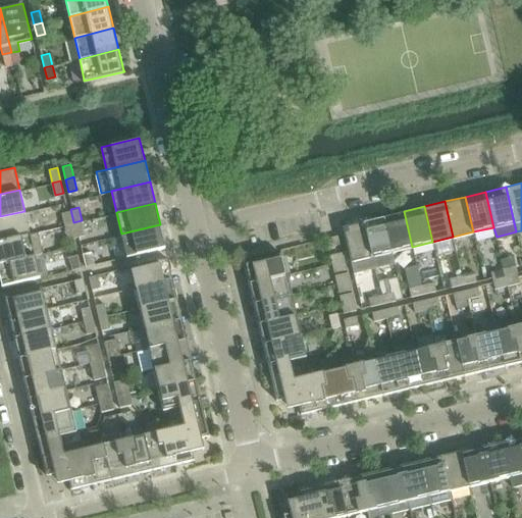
[(70,209),(61,211),(64,224),(73,222),(70,209)]
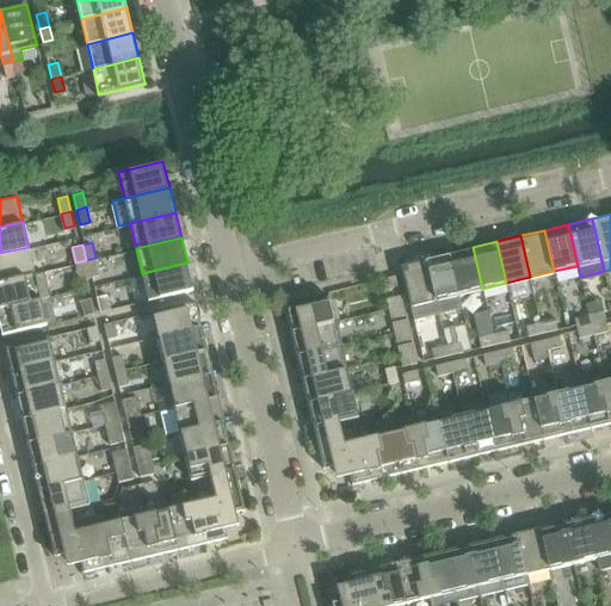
[(29,247),(0,253),(0,279),(35,272),(29,247)]
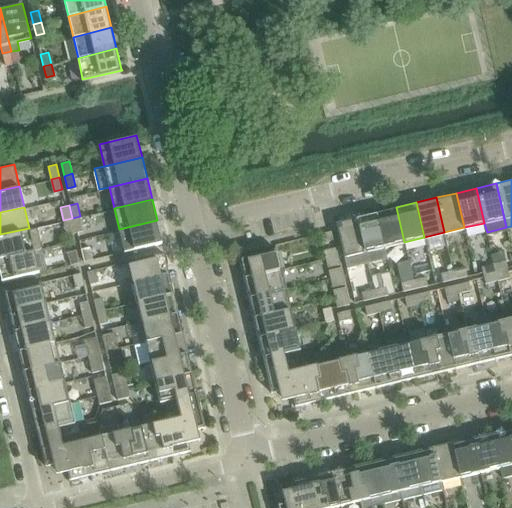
[(396,207),(376,212),(385,246),(404,242),(396,207)]
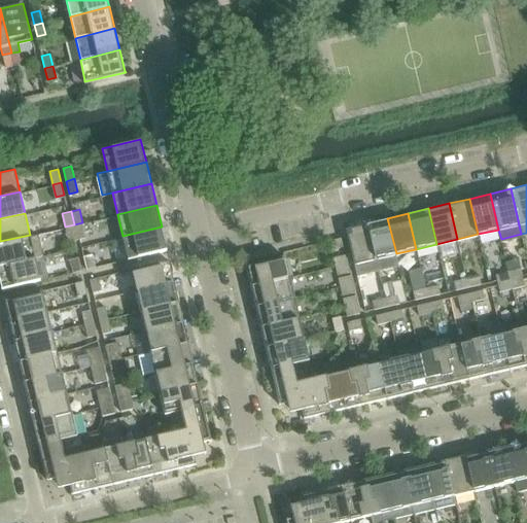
[(387,218),(367,222),(376,258),(396,253),(387,218)]
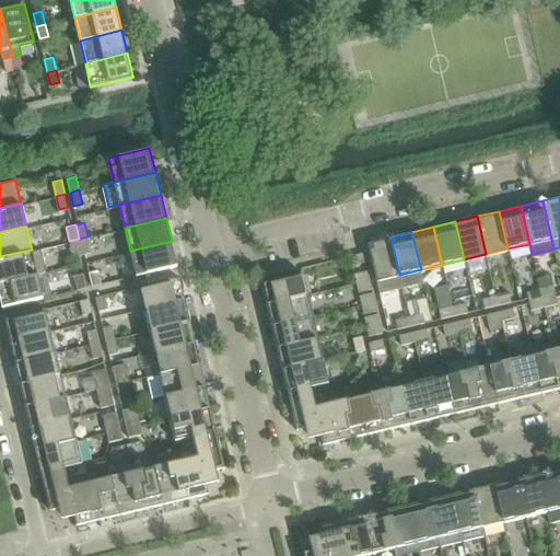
[(88,236),(79,239),(82,253),(91,251),(88,236)]
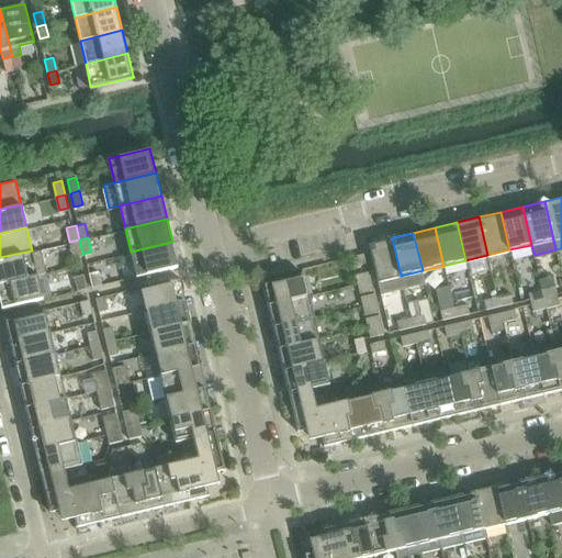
[(392,237),(369,243),(378,281),(401,276),(392,237)]
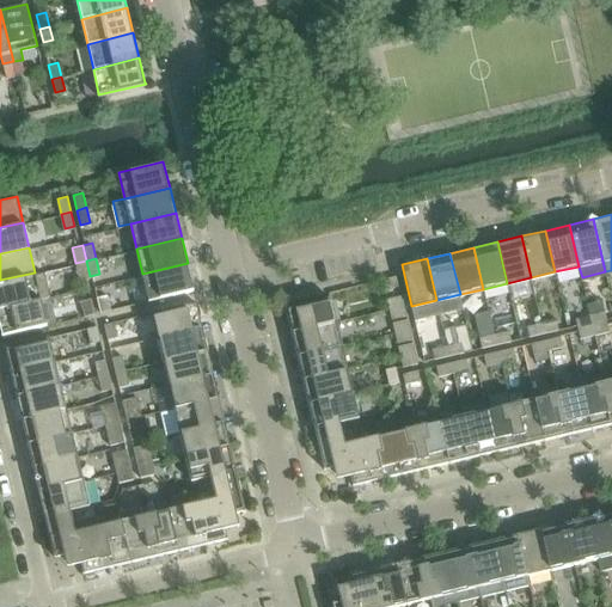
[(86,261),(75,263),(79,279),(90,276),(86,261)]
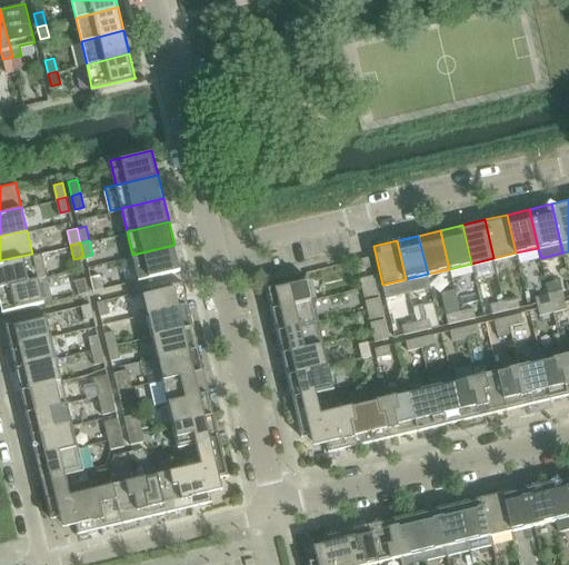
[(175,245),(132,255),(138,279),(180,269),(175,245)]
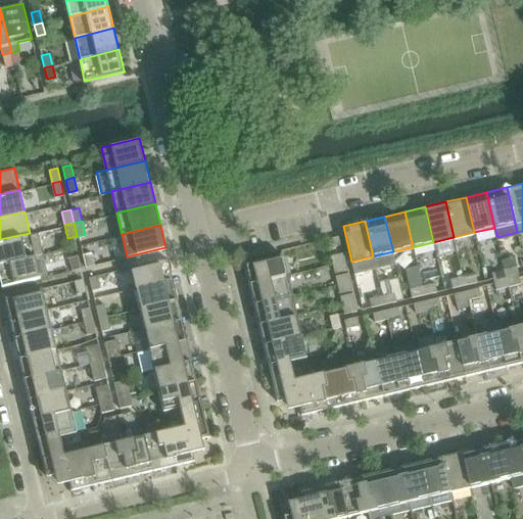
[(30,233),(0,239),(0,263),(35,254),(43,252),(38,231),(30,233)]
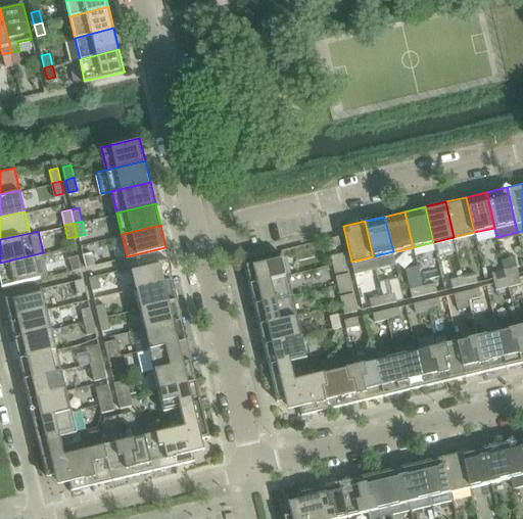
[(339,234),(327,237),(329,246),(341,243),(339,234)]
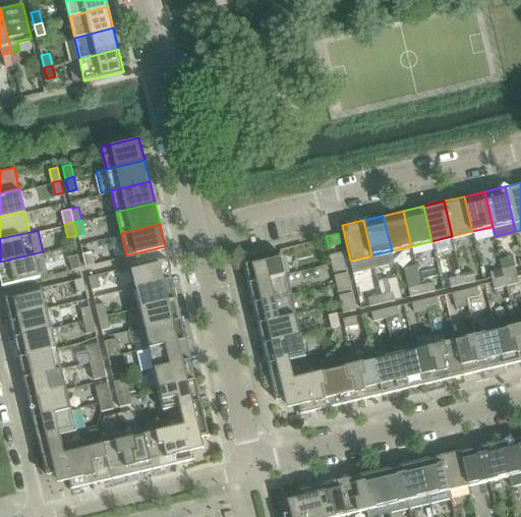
[(92,249),(82,251),(85,265),(95,263),(92,249)]
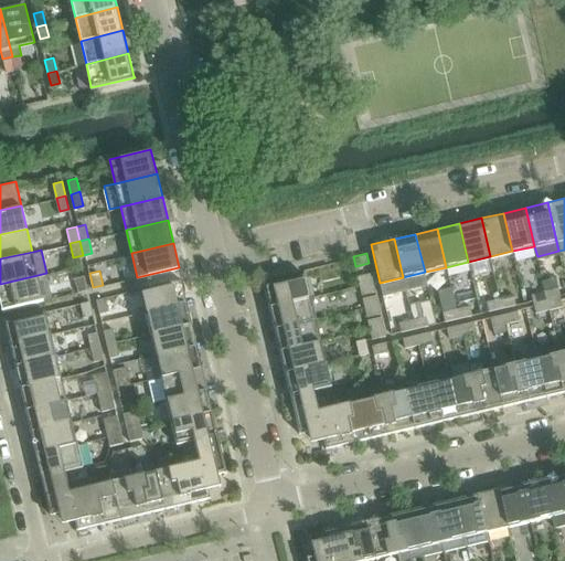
[(371,272),(356,275),(359,284),(373,281),(371,272)]
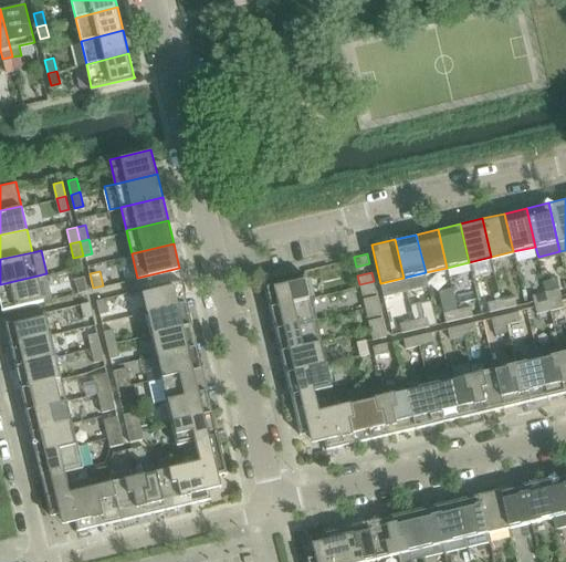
[(46,273),(38,276),(0,284),(0,301),(2,310),(52,298),(46,273)]
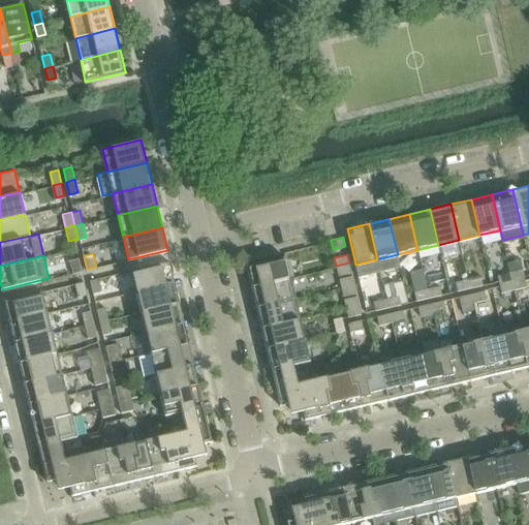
[(286,255),(247,265),(252,285),(291,276),(286,255)]
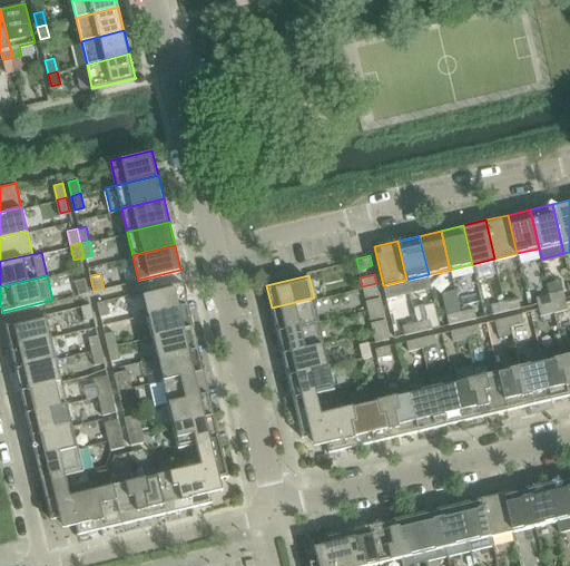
[(85,276),(75,279),(78,293),(88,291),(85,276)]
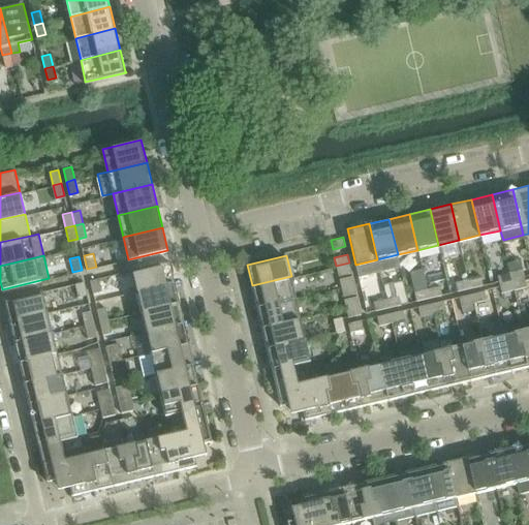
[(169,259),(130,269),(135,290),(175,281),(169,259)]
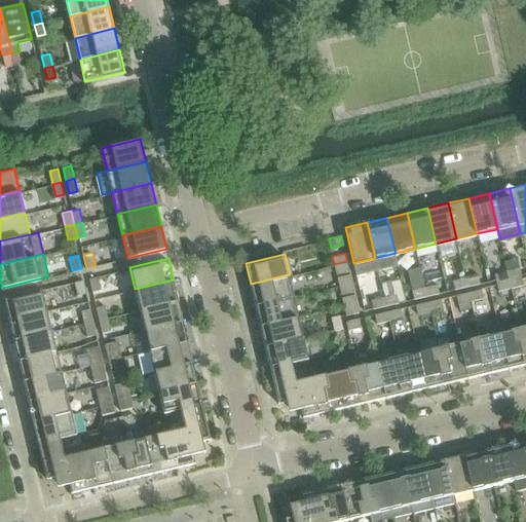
[(347,261),(334,264),(336,272),(349,269),(347,261)]
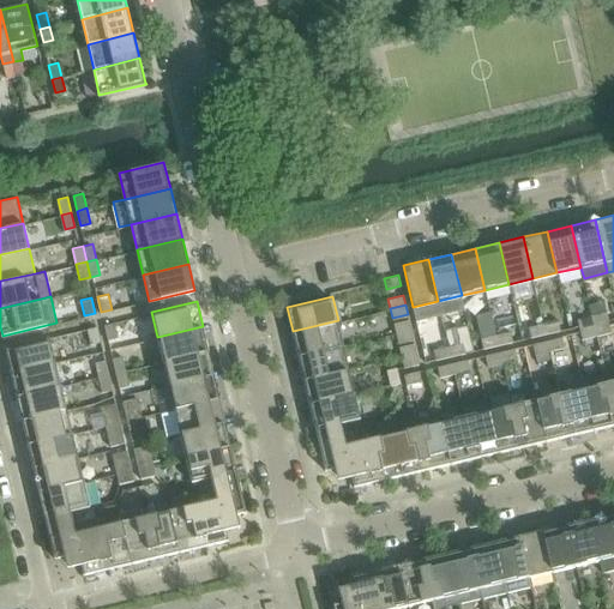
[(607,311),(591,314),(594,324),(609,320),(607,311)]
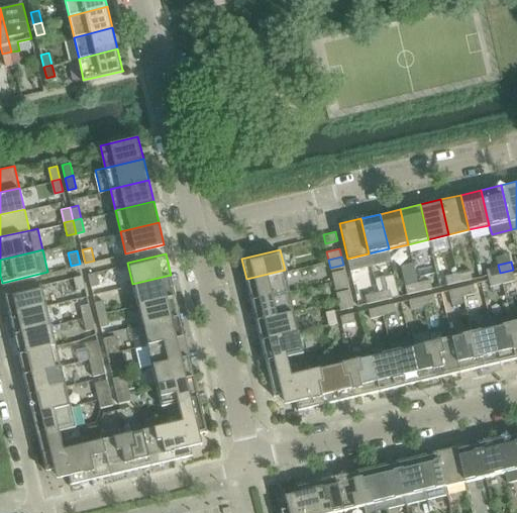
[(498,265),(486,268),(488,276),(500,273),(498,265)]
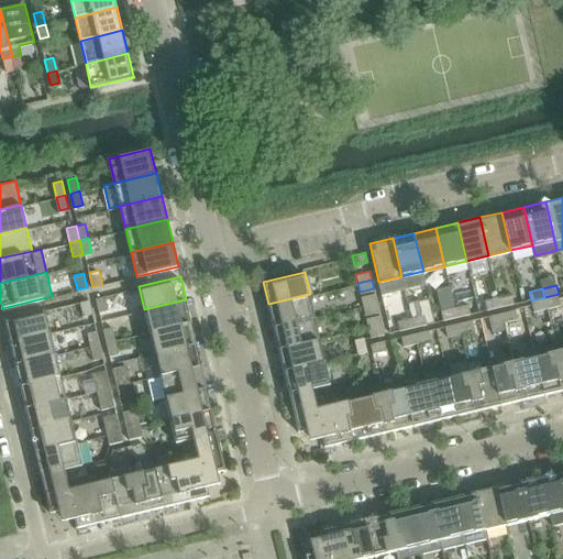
[(375,292),(361,295),(363,305),(377,302),(375,292)]
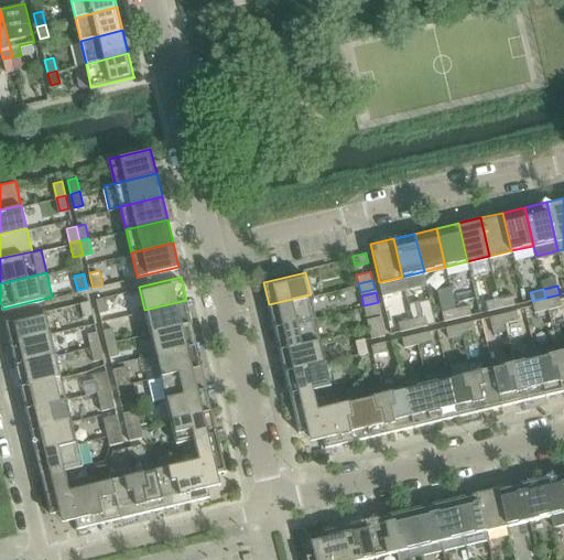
[(499,295),(501,305),(514,302),(512,292),(499,295)]
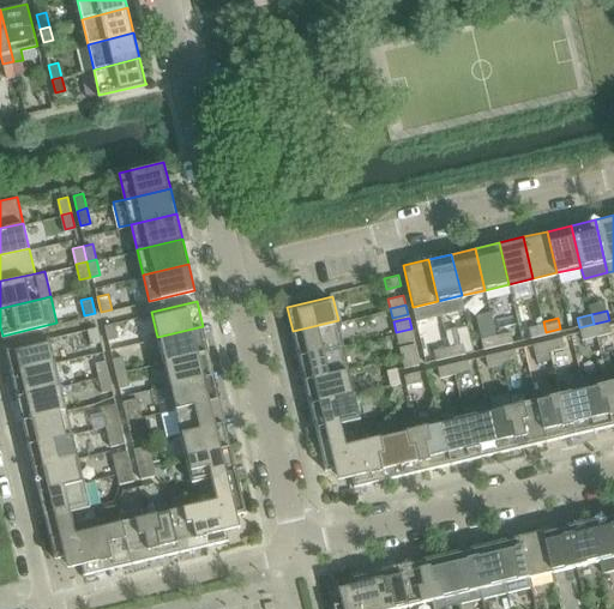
[(338,320),(293,331),(298,355),(343,344),(338,320)]
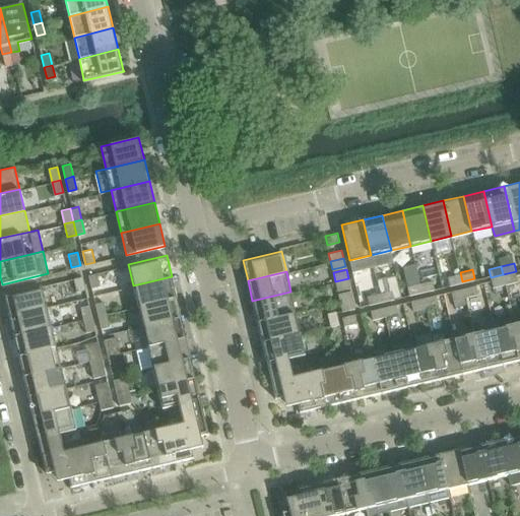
[(516,271),(503,274),(505,283),(518,280),(516,271)]
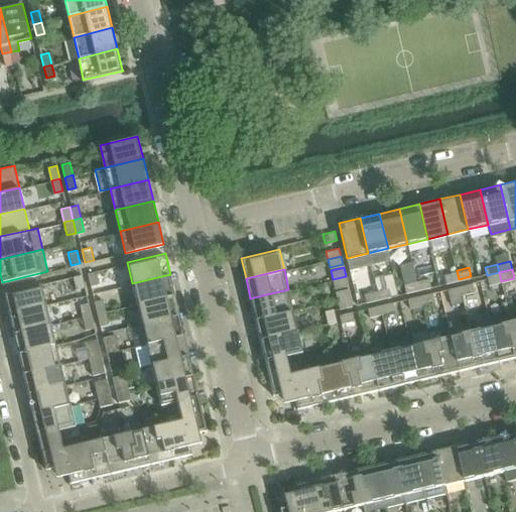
[(96,270),(88,272),(91,284),(99,282),(96,270)]
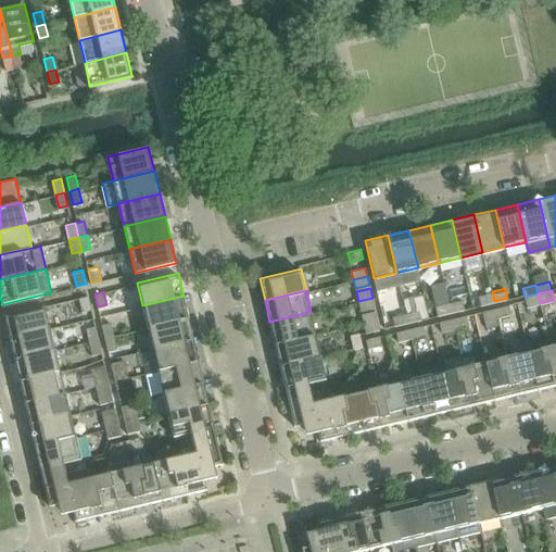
[(492,291),(479,295),(481,304),(494,301),(492,291)]
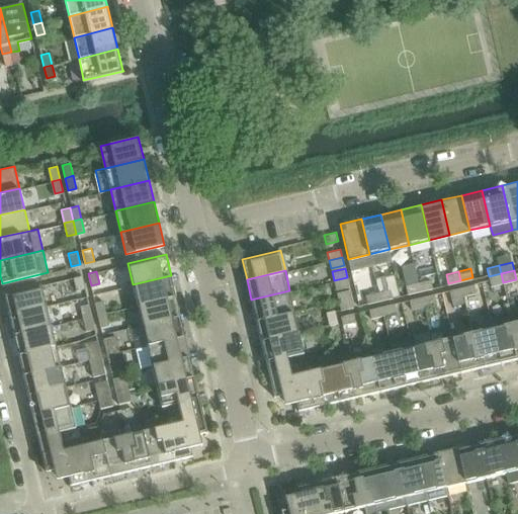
[(501,273),(489,276),(491,285),(503,282),(501,273)]
